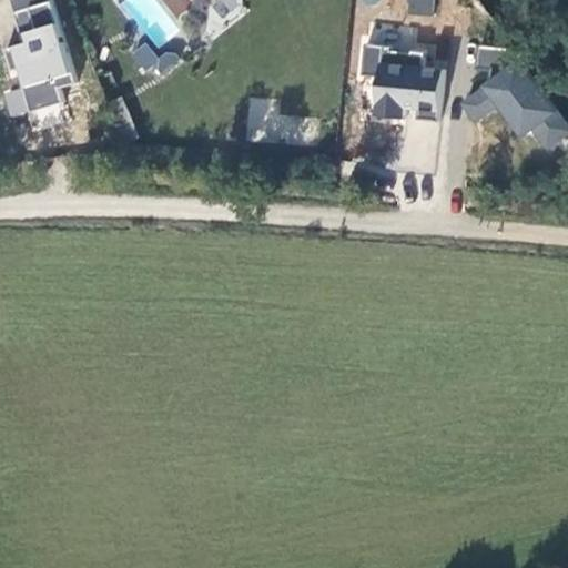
[(9,0),(21,42),(7,46),(18,89),(3,92),(10,117),(62,103),(58,87),(75,82),(52,0),(9,0)]
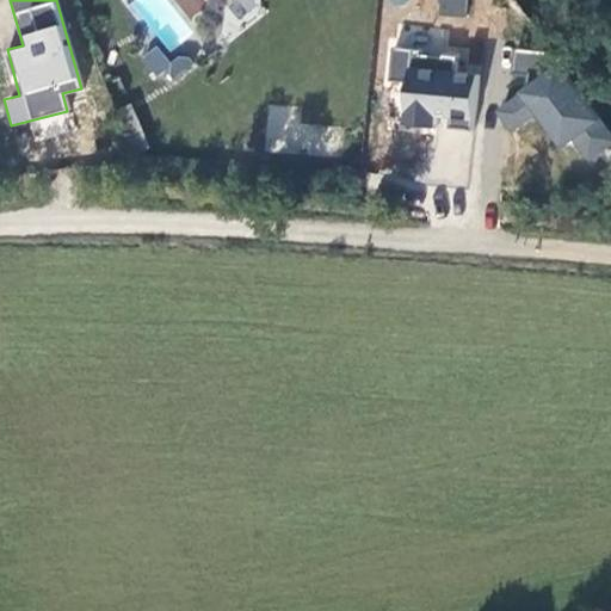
[(238,28),(264,10),(257,0),(226,0),(221,4),(238,28)]
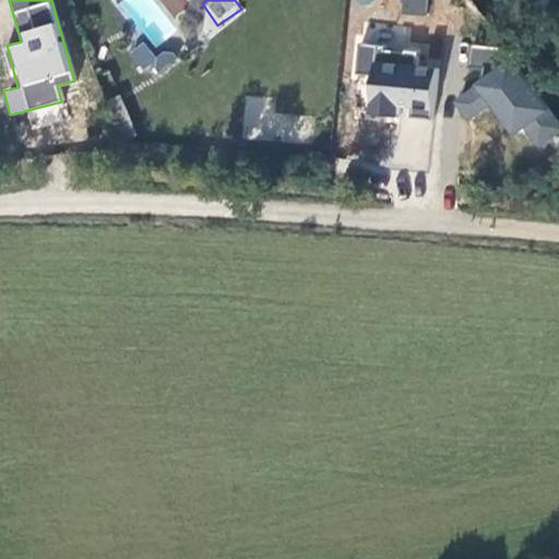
[(426,14),(427,0),(402,0),(402,12),(426,14)]
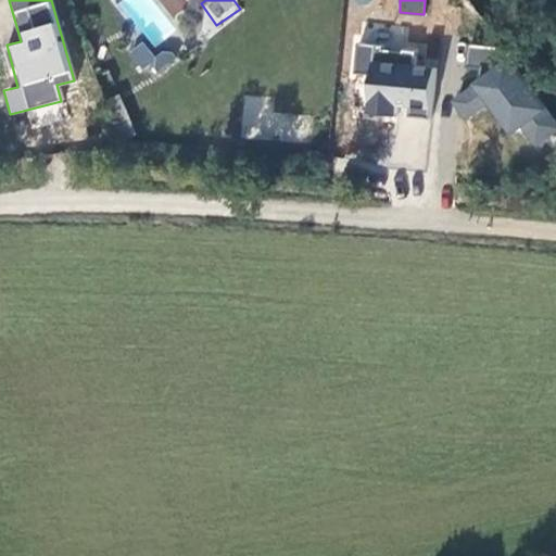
[(485,105),(507,136),(520,126),(535,148),(555,133),(555,127),(493,38),(468,55),(482,75),(449,98),(465,121),(485,105)]
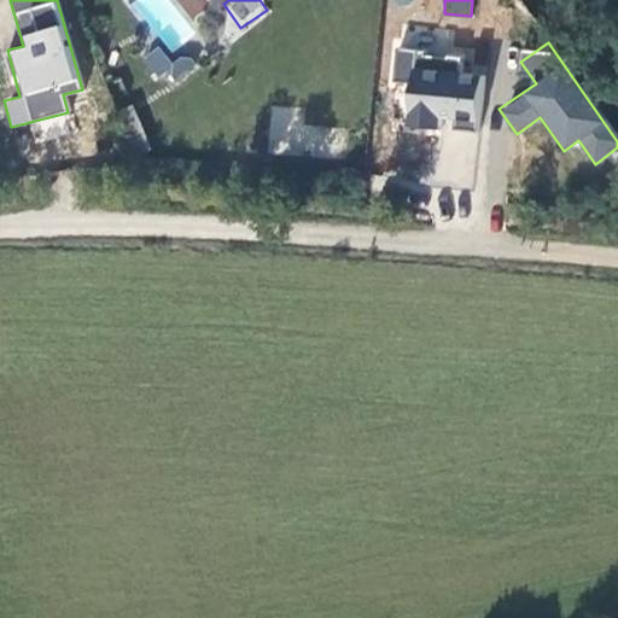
[(482,129),(483,70),(472,70),(473,48),(394,46),(394,80),(404,80),(403,127),(482,129)]
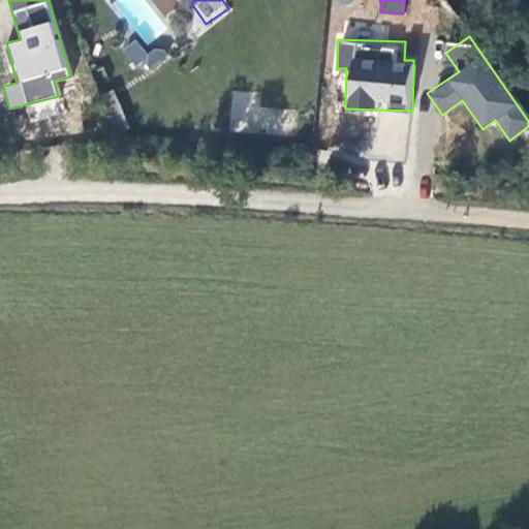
[(113,90),(99,95),(112,126),(125,121),(113,90)]
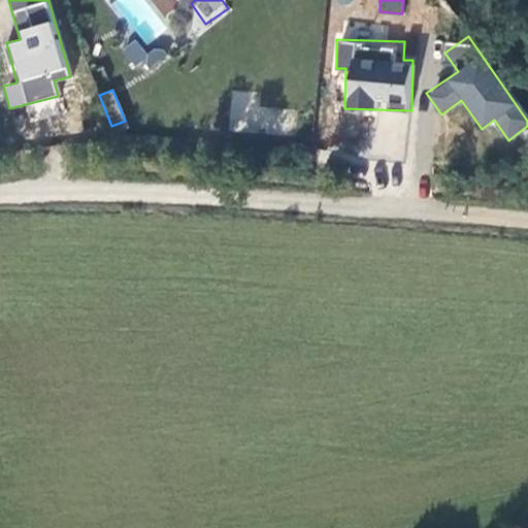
[(282,109),(254,106),(256,93),(232,90),(229,129),(278,134),(282,109)]
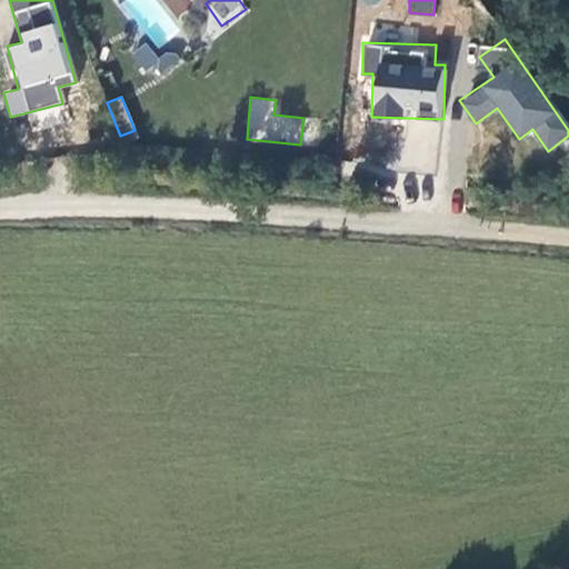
[(436,172),(440,121),(402,119),(398,169),(436,172)]
